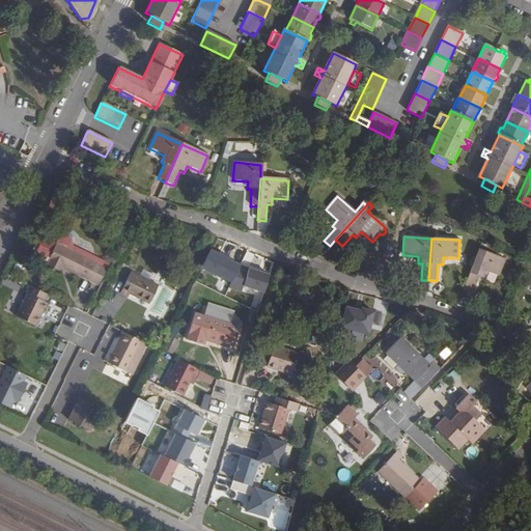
[(100,287),(108,272),(55,244),(45,264),(55,270),(57,267),(62,269),(100,287)]
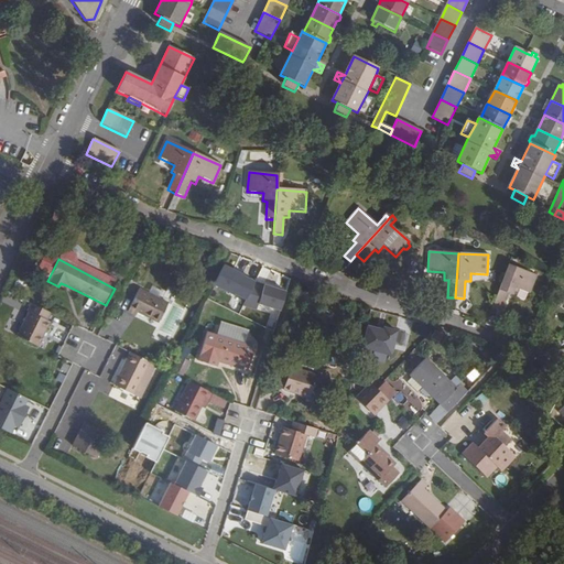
[(537,277),(508,266),(492,307),(501,311),(508,294),(512,296),(514,289),(530,294),(537,277)]
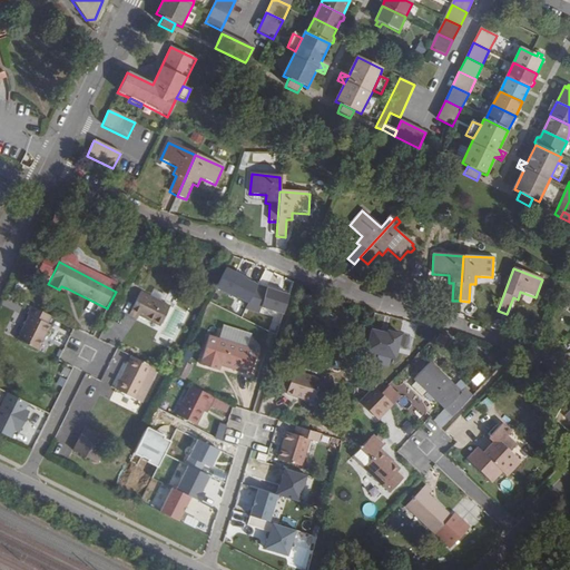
[(285,315),(292,293),(224,271),(217,291),(248,302),(246,308),(261,314),(262,307),(285,315)]
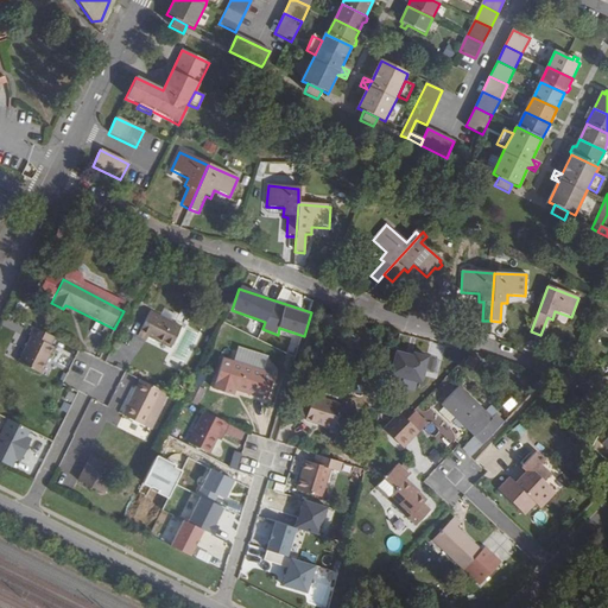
[(149,339),(158,343),(170,349),(179,330),(150,316),(138,339),(146,342),(149,339)]
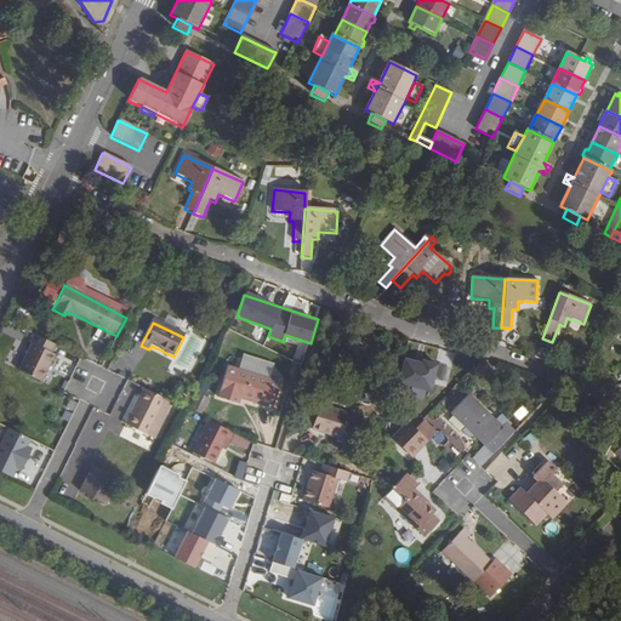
[(52,353),(56,346),(34,335),(29,342),(32,343),(18,370),(41,382),(55,355),(52,353)]
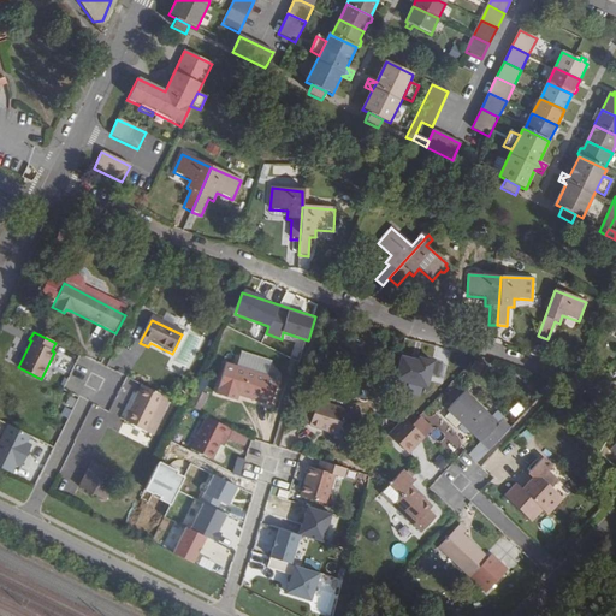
[(427,392),(436,363),(402,353),(392,383),(427,392)]
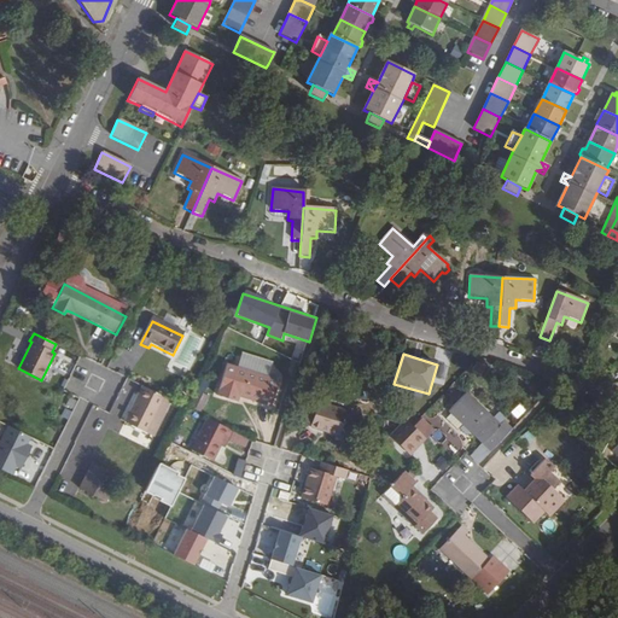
[(231,395),(238,397),(270,408),(278,383),(226,366),(216,397),(228,401),(231,395)]
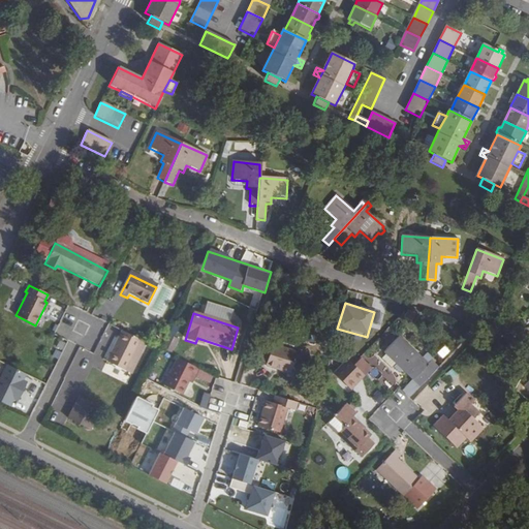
[(105,361),(123,370),(138,340),(120,332),(105,361)]
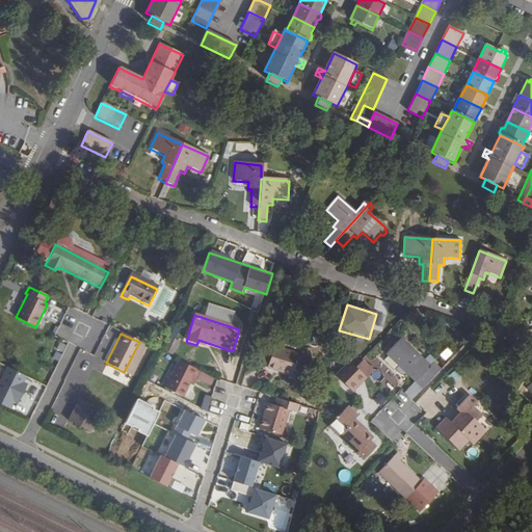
[(173,339),(167,351),(175,354),(180,342),(173,339)]
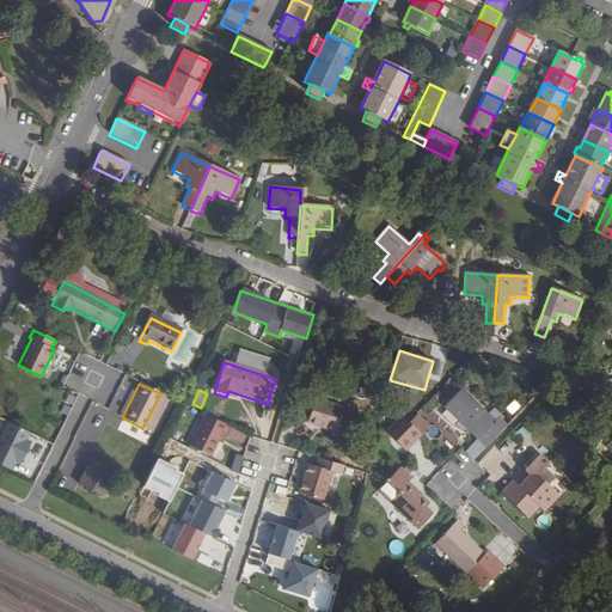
[(447,410),(487,450),(507,428),(501,422),(497,426),(495,423),(484,412),(464,392),(461,395),(460,393),(454,398),(457,401),(448,409),(447,410)]
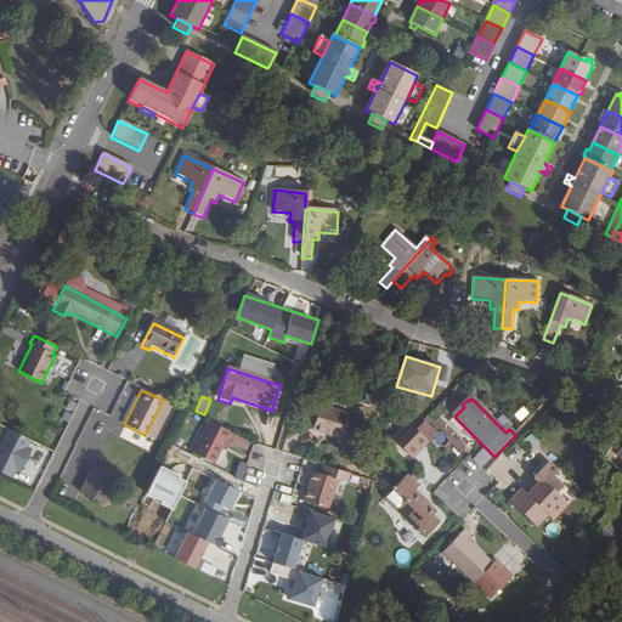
[(163,400),(145,435),(153,440),(170,403),(163,400)]
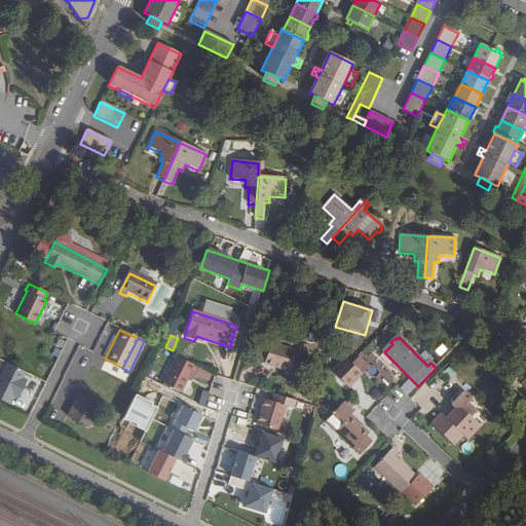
[(384,349),(385,351),(392,344),(390,342),(384,349)]
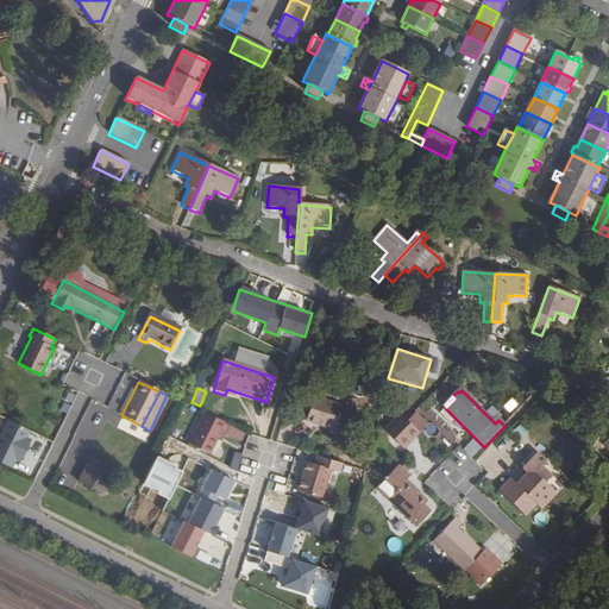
[(306,397),(299,416),(308,420),(315,401),(306,397)]
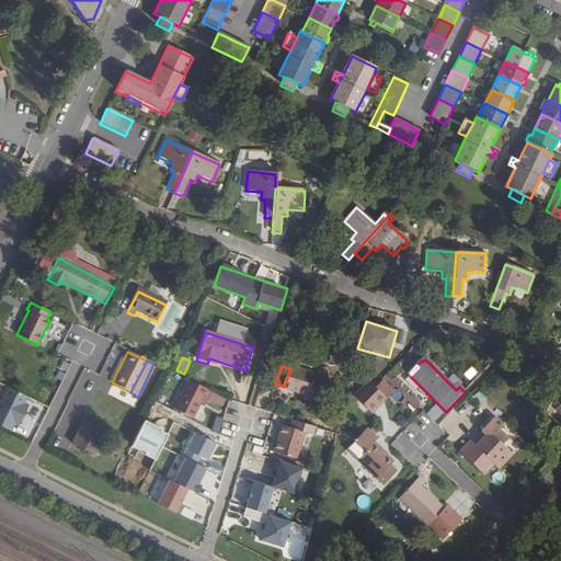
[(284,387),(284,390),(309,399),(317,375),(292,367),(290,369),(284,387)]
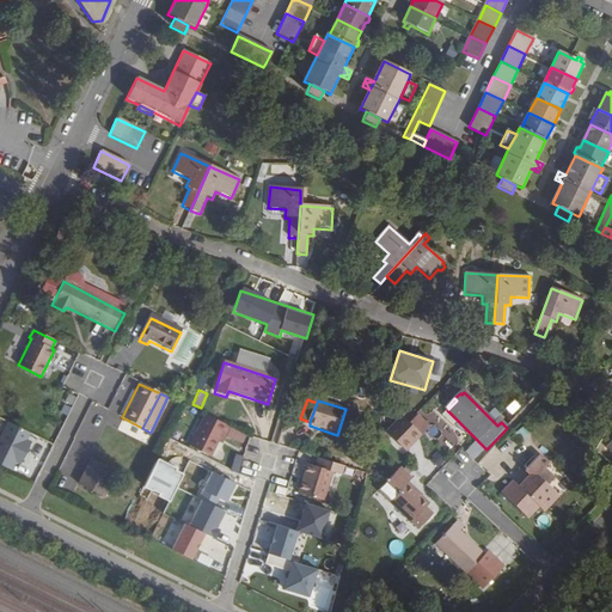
[(512,415),(520,408),(515,401),(506,408),(512,415)]
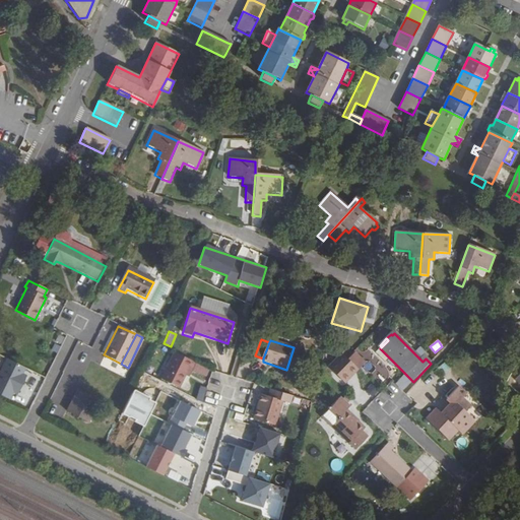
[(411,350),(420,360),(425,354),(415,346),(411,350)]
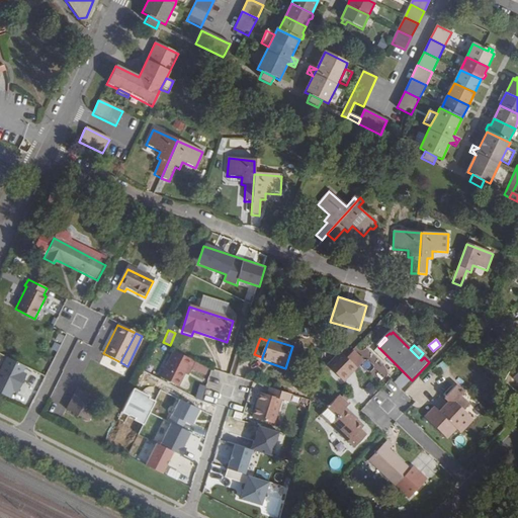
[(188,368),(191,370),(194,363),(175,353),(162,378),(179,387),(185,374),(188,368)]
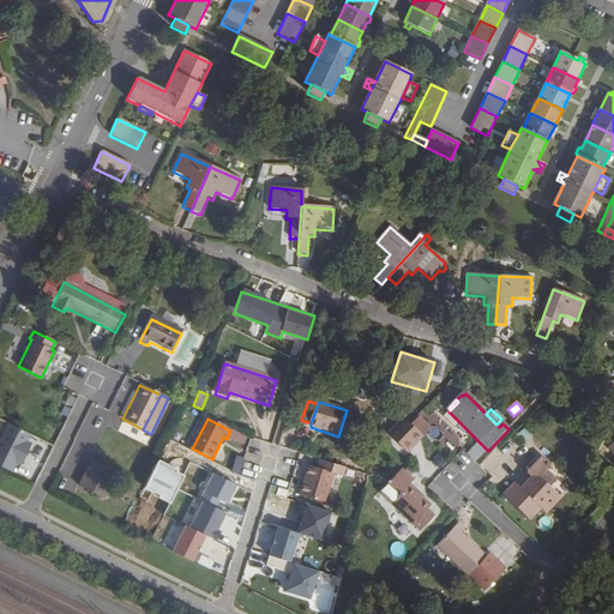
[(7,422),(0,437),(0,465),(19,475),(37,438),(7,422)]
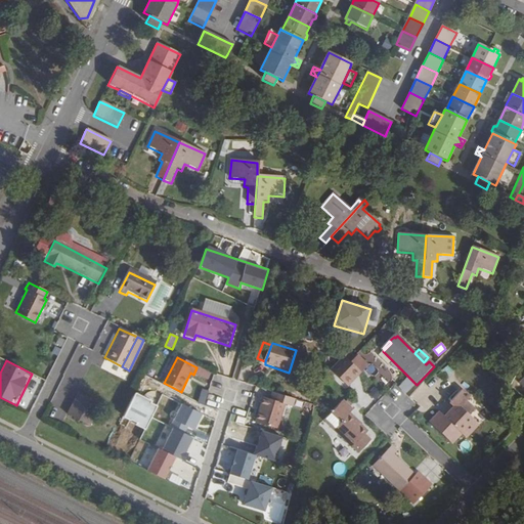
[(372,362),(365,367),(374,377),(380,372),(372,362)]
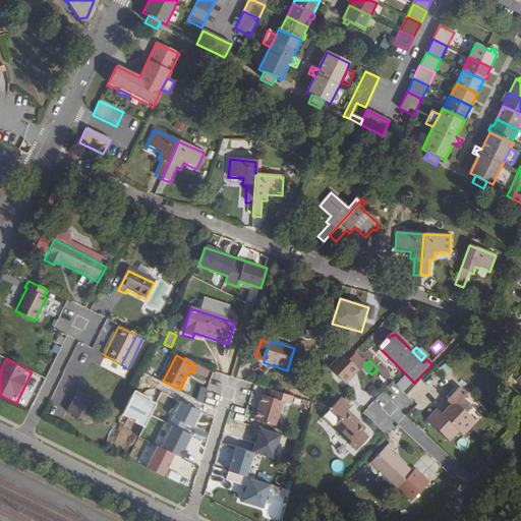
[(350,390),(363,375),(347,361),(335,375),(350,390)]
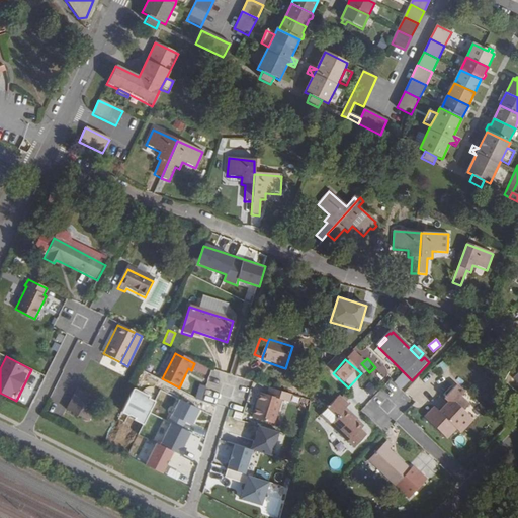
[(204,376),(207,369),(194,363),(191,370),(204,376)]
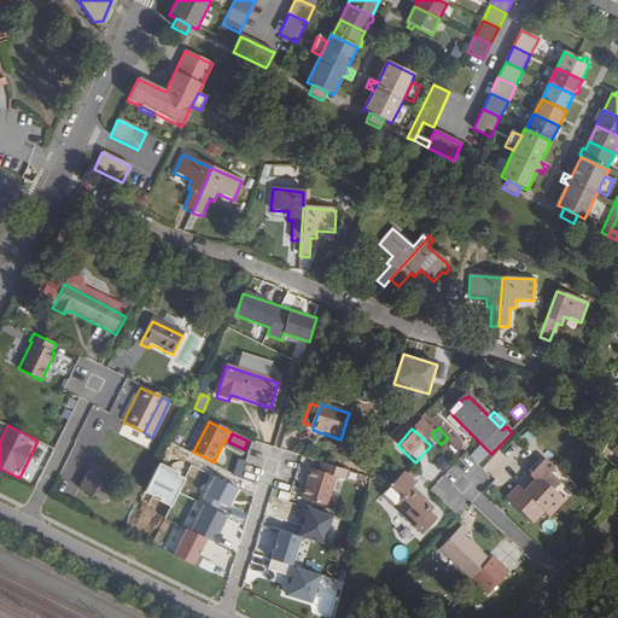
[(517,489),(508,499),(532,522),(537,518),(543,511),(548,516),(563,501),(551,490),(558,484),(547,473),(552,468),(543,461),(531,474),(536,479),(522,494),(517,489)]
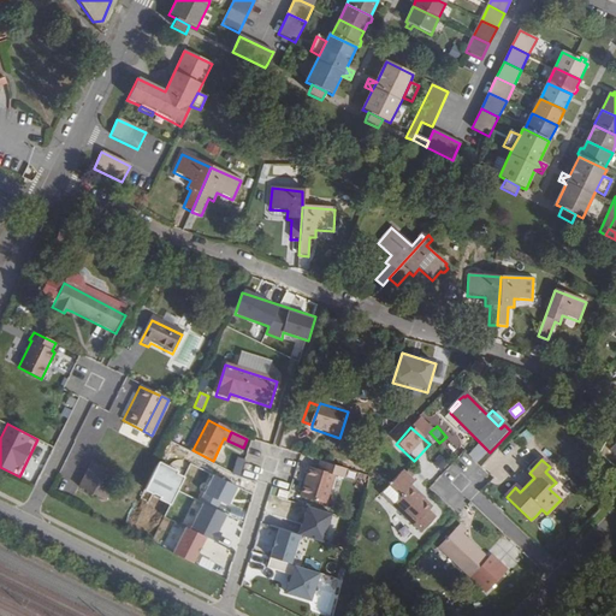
[(90,462),(78,487),(104,501),(117,475),(90,462)]
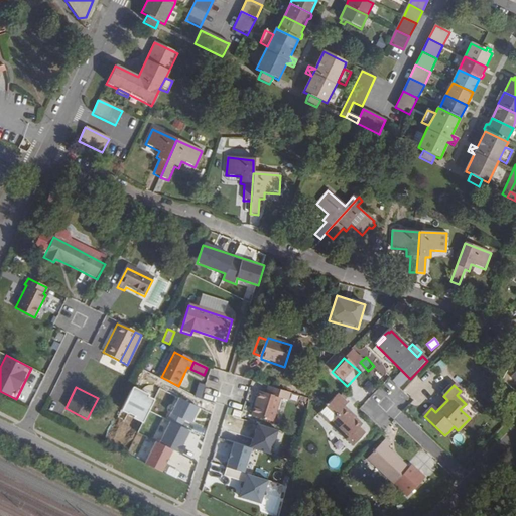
[(291,395),(269,388),(266,396),(259,394),(252,418),(273,425),(281,401),(288,403),(291,395)]
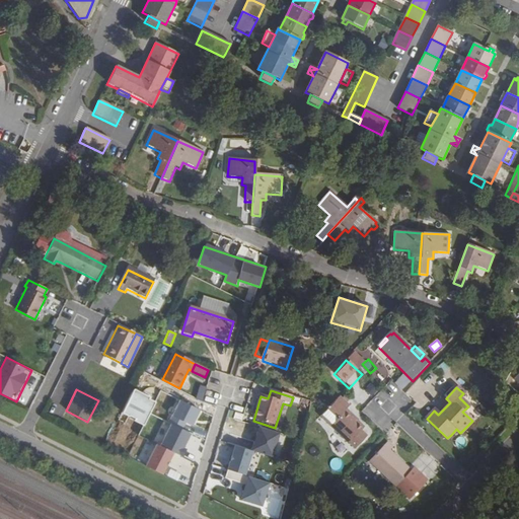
[(366,397),(372,403),(379,396),(373,390),(366,397)]
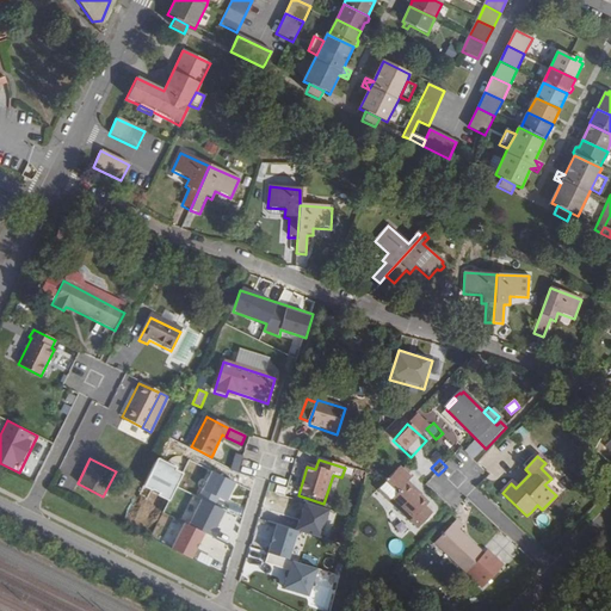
[(381,494),(390,504),(418,531),(434,514),(427,507),(430,505),(421,497),(409,485),(412,482),(402,473),(389,486),(381,494)]
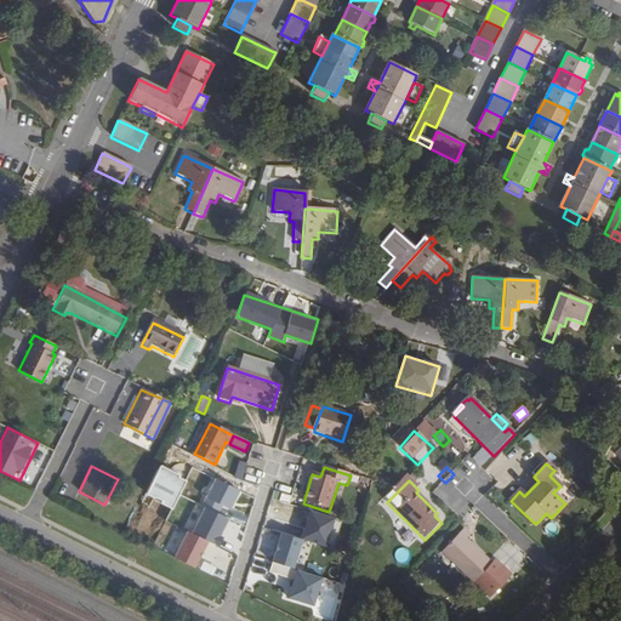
[(302,540),(332,546),(339,517),(308,511),(302,540)]
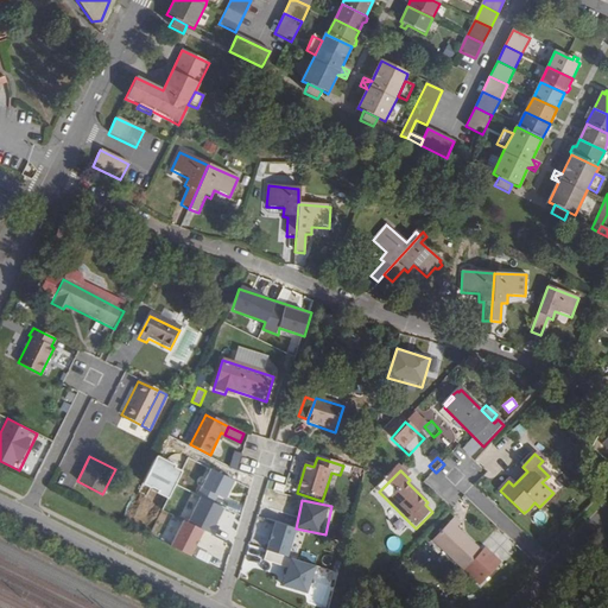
[(473,561),(481,552),(456,529),(460,525),(454,519),(432,540),(462,570),(473,561)]
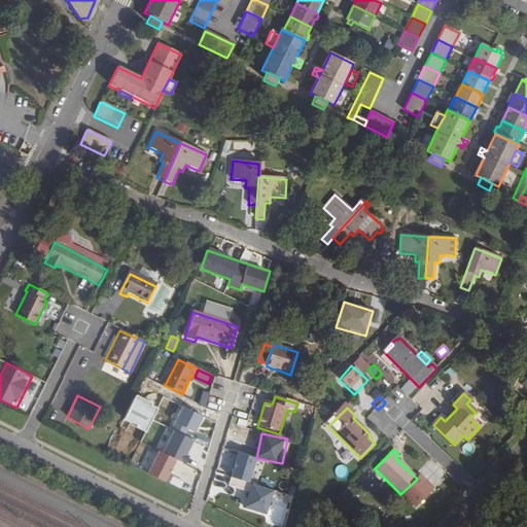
[(229,485),(247,491),(257,458),(239,452),(229,485)]
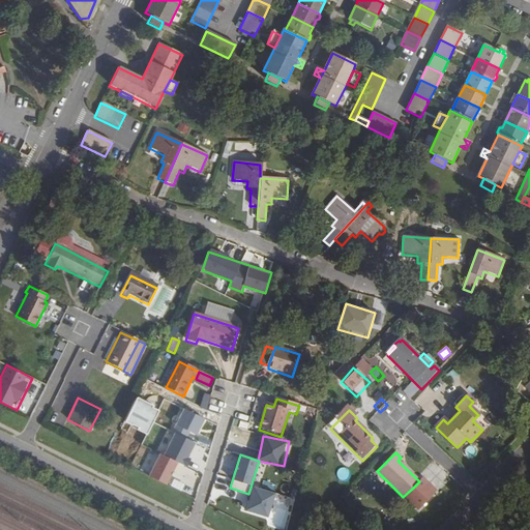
[(425,488),(419,481),(412,489),(418,495),(425,488)]
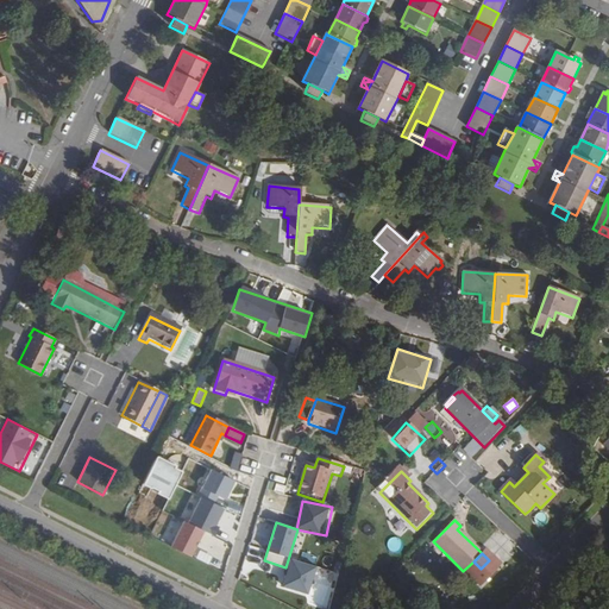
[(308,595),(318,567),(292,559),(282,586),(308,595)]
